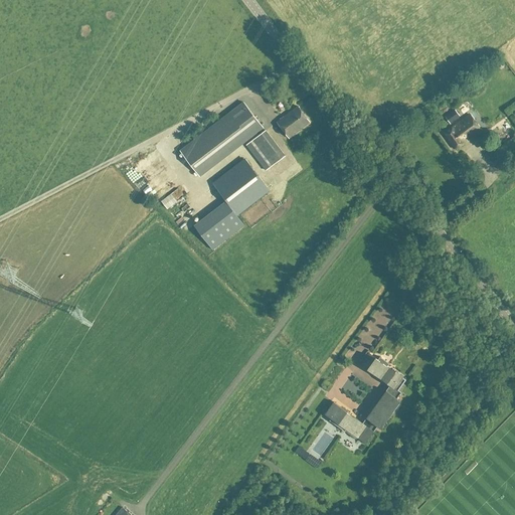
[(200,175),(264,127),(244,103),(181,151),(200,175)]
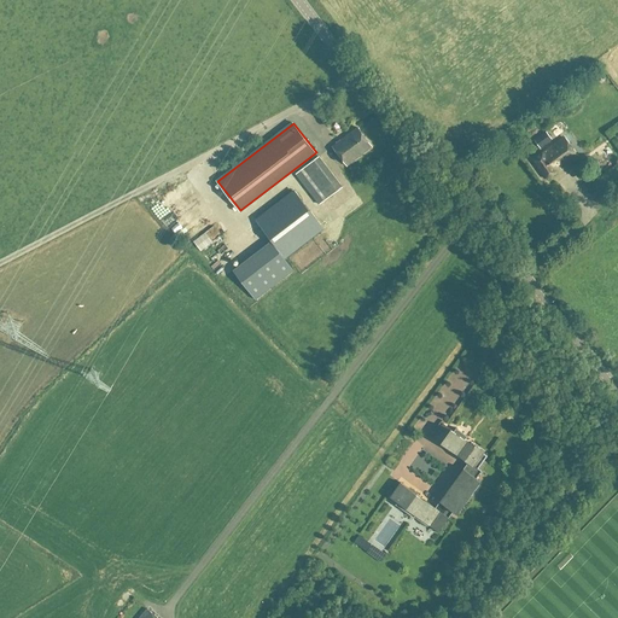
[(347,165),(372,146),(357,127),(332,146),(347,165)]
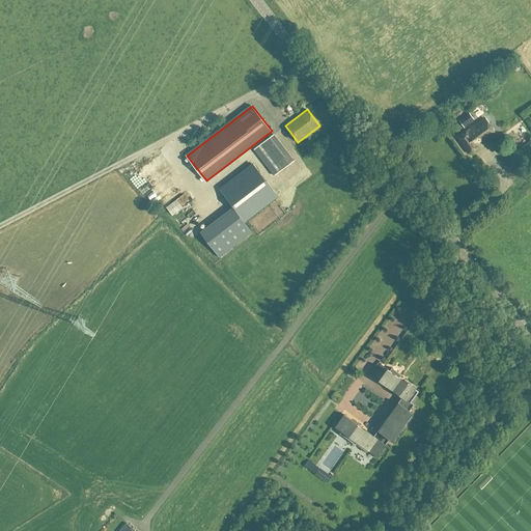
[(465,128),(475,119),(470,113),(459,120),(465,128)]
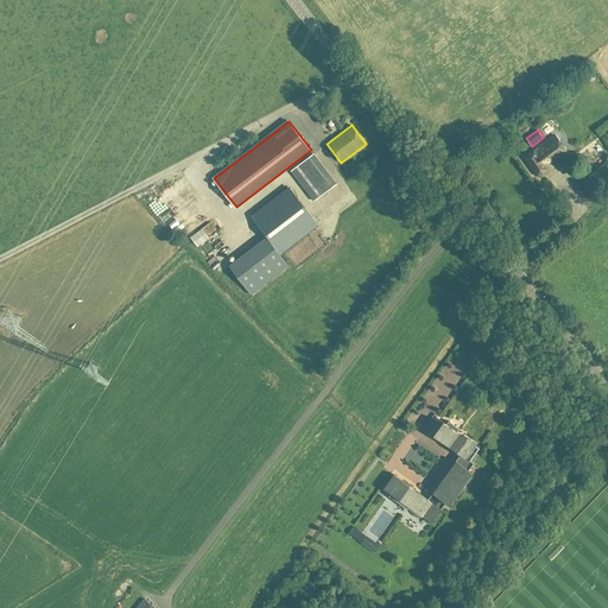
[(549,169),(569,154),(556,137),(536,151),(534,150),(525,157),(539,177),(549,170),(549,169)]
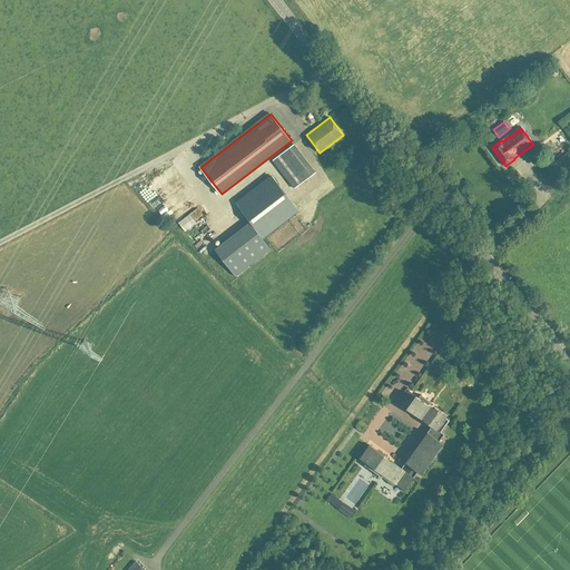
[(315,173),(294,144),(273,160),(294,188),(315,173)]
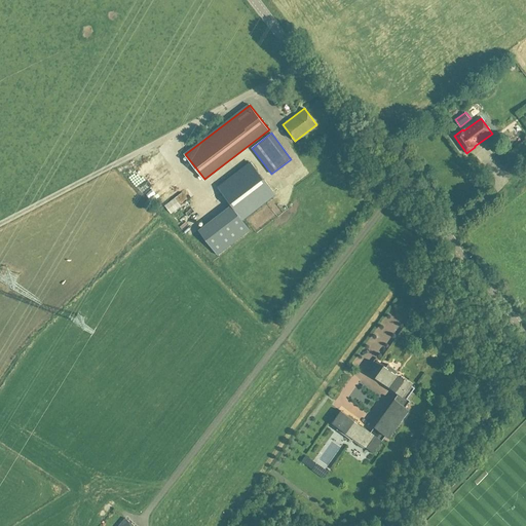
[(510,144),(516,140),(513,135),(506,139),(510,144)]
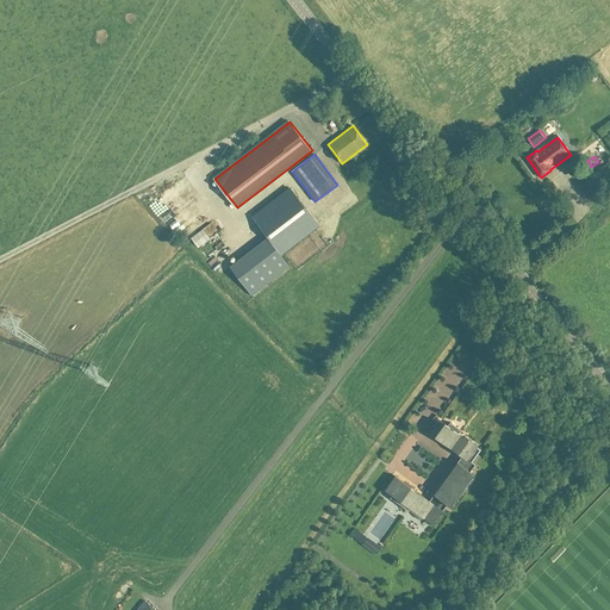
[(597,199),(609,188),(609,165),(585,184),(597,199)]
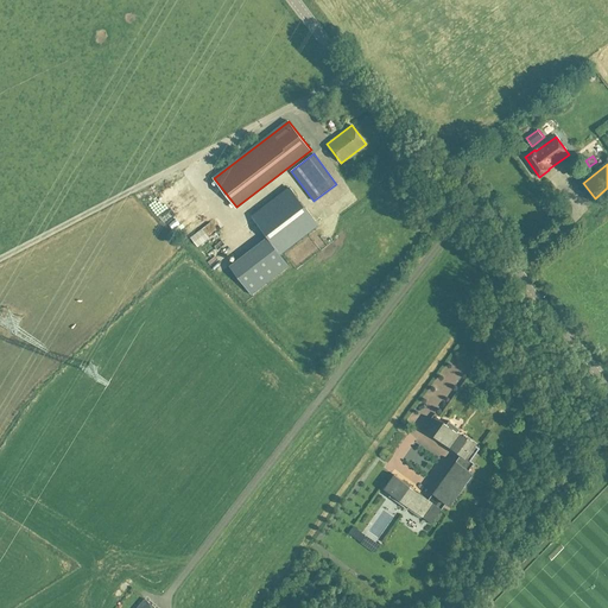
[(392,177),(384,184),(388,190),(397,184),(392,178),(392,177)]
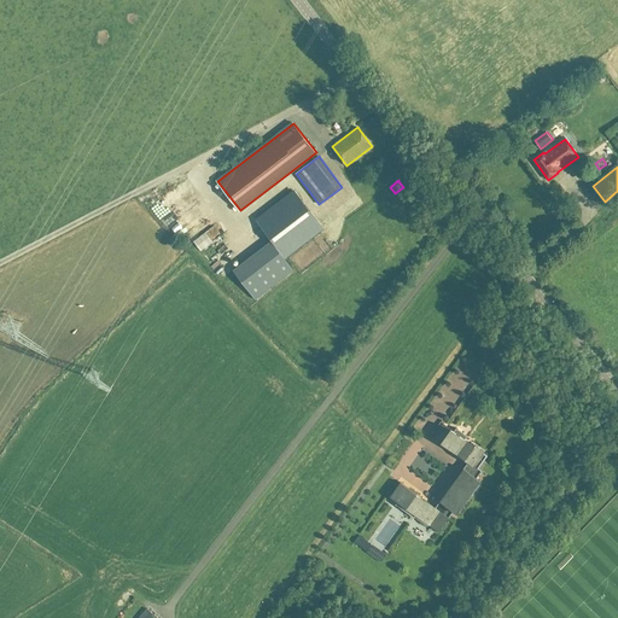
[(295,191),(256,221),(284,256),(322,227),(295,191)]
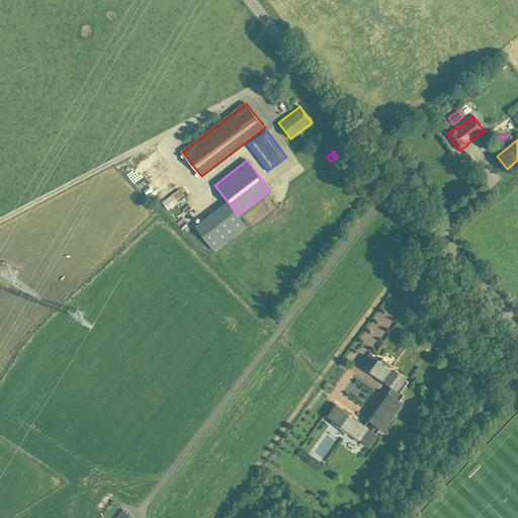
[(115,193),(125,186),(118,177),(109,183),(115,193)]
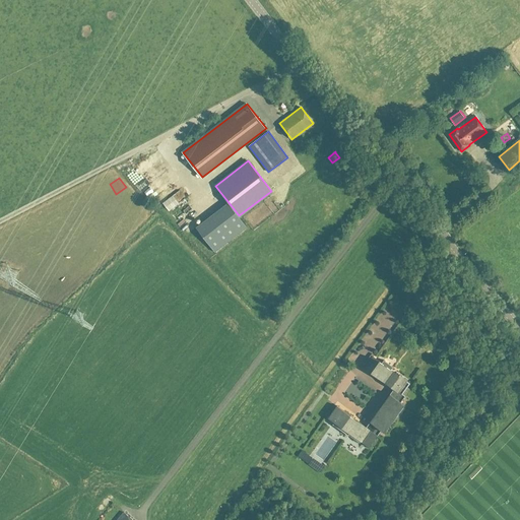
[(178,192),(161,205),(169,213),(185,200),(178,192)]
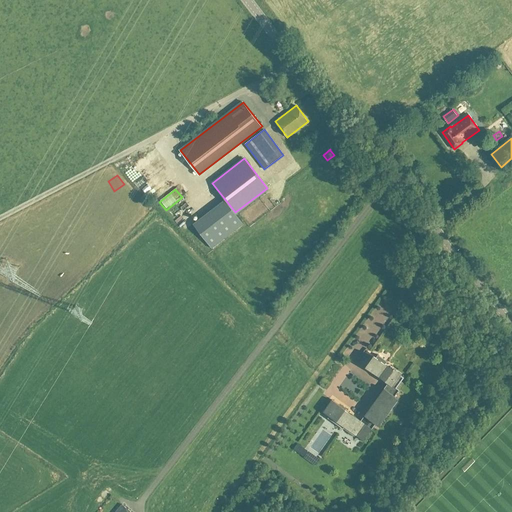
[(224,199),(192,222),(209,247),(242,223),(224,199)]
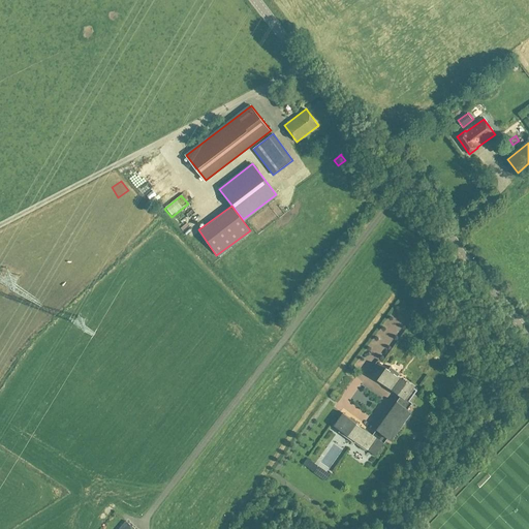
[(375,455),(387,437),(392,439),(403,424),(404,425),(410,414),(409,414),(411,411),(408,409),(413,403),(410,400),(417,390),(414,387),(415,385),(407,380),(406,381),(398,376),(400,373),(391,366),(389,369),(379,363),(371,374),(401,396),(397,401),(395,400),(385,413),(386,414),(373,434),(343,413),(334,425),(340,429),(339,431),(354,442),(374,456),(375,455)]
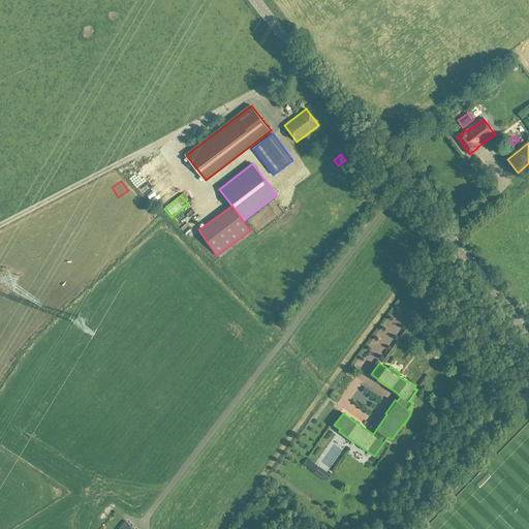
[(349,461),(354,452),(348,448),(343,458),(349,461)]
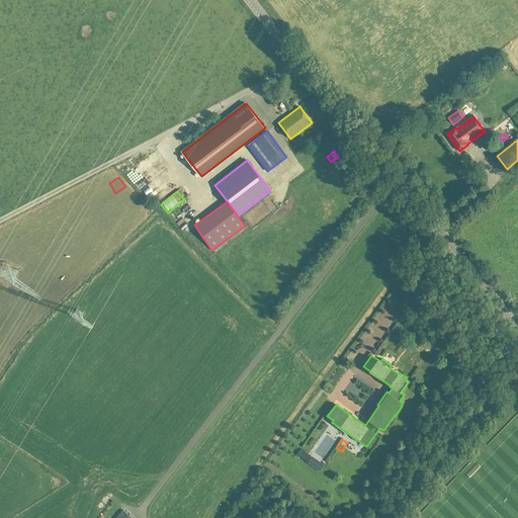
[(301,448),(297,454),(304,458),(308,453),(301,448)]
